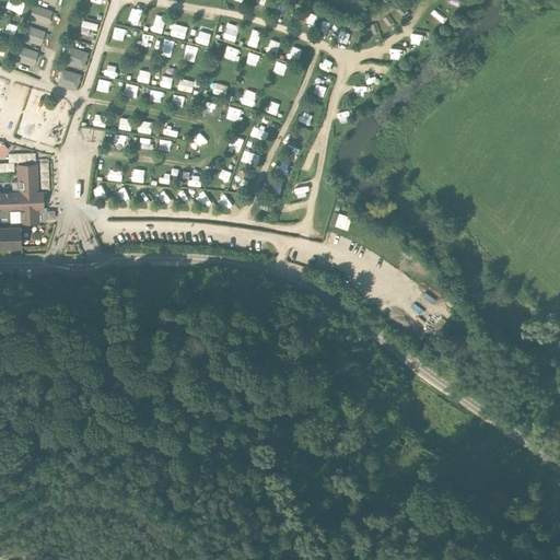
[(12,1),(10,10),(19,12),(21,3),(12,1)]
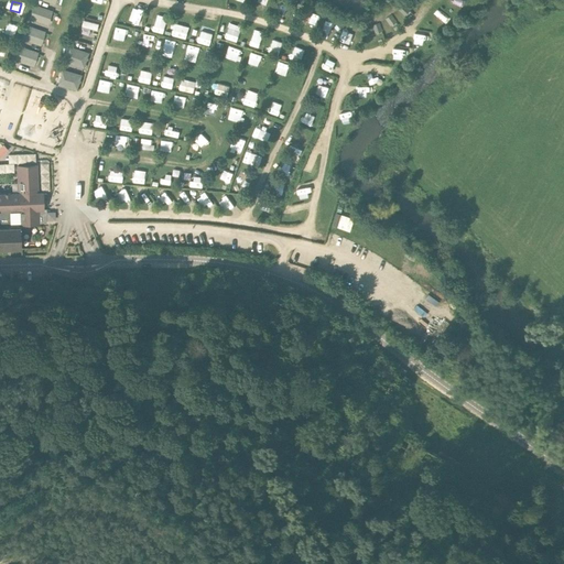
[(30,18),(50,23),(54,9),(35,3),(30,18)]
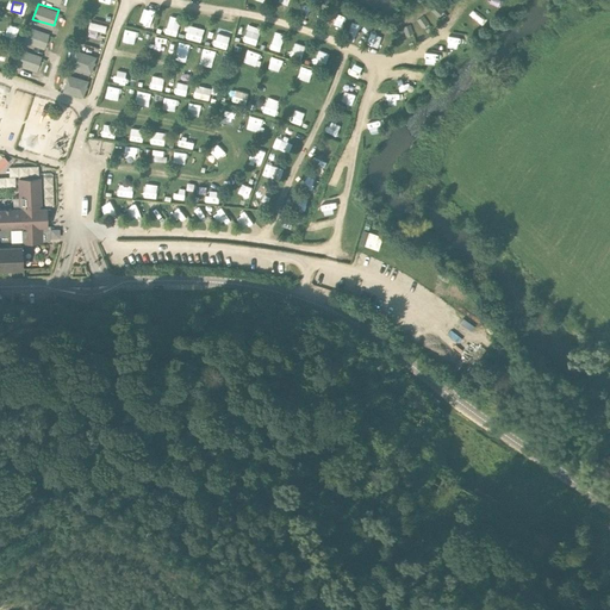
[(329,10),(325,26),(337,29),(340,12),(329,10)]
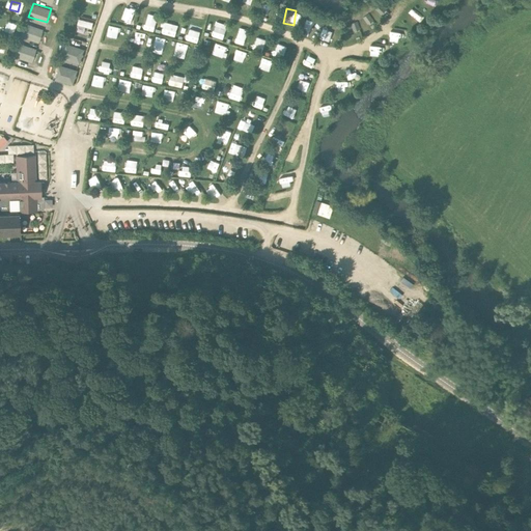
[(143,27),(155,30),(158,19),(146,16),(143,27)]
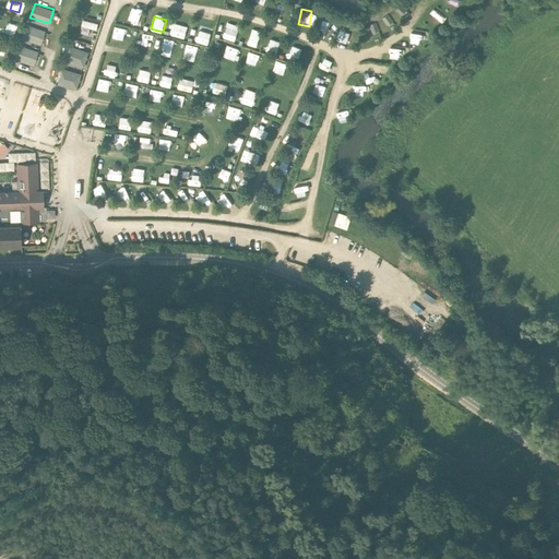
[(92,28),(98,30),(99,22),(84,19),(81,33),(91,34),(92,28)]
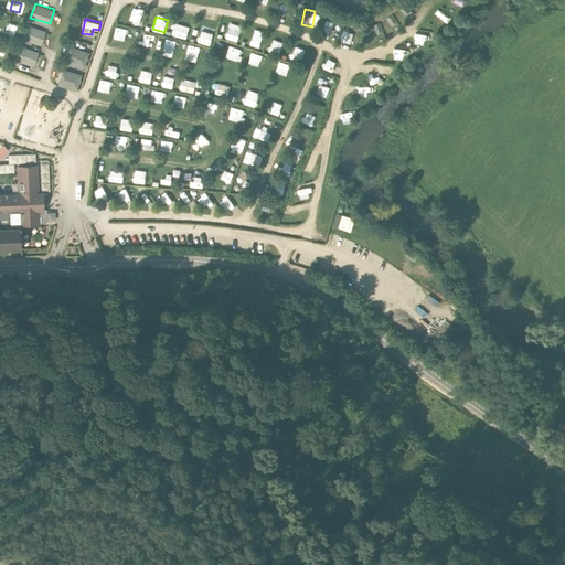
[(1,30),(11,33),(14,24),(4,21),(1,30)]
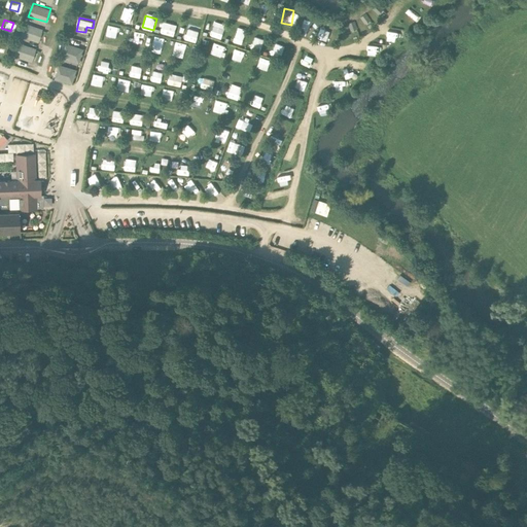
[(164,21),(161,32),(175,36),(178,24),(164,21)]
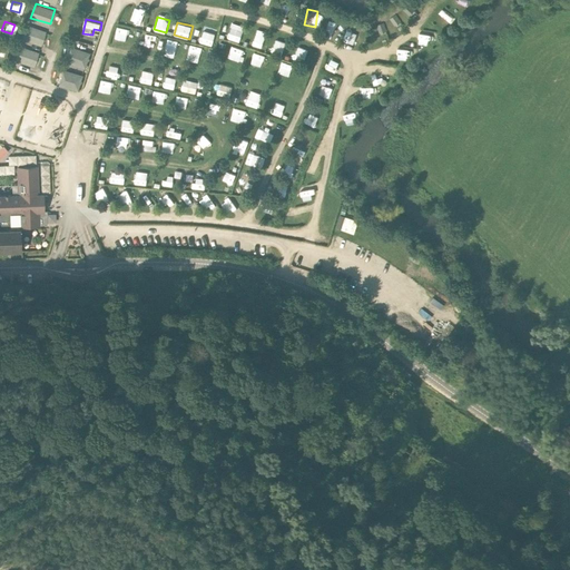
[(45,45),(48,30),(28,25),(23,39),(45,45)]
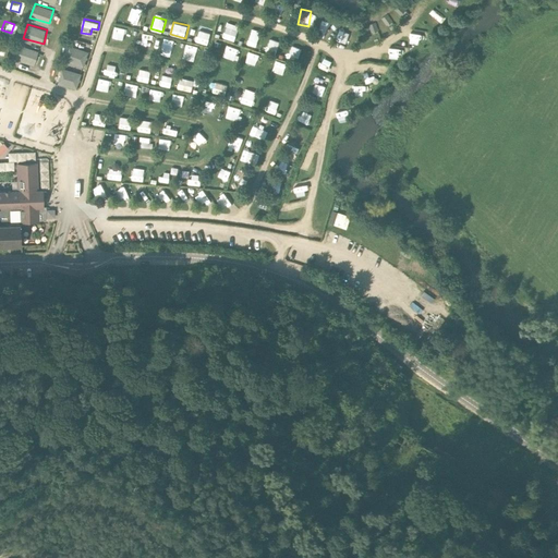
[(208,45),(214,28),(202,24),(196,40),(208,45)]
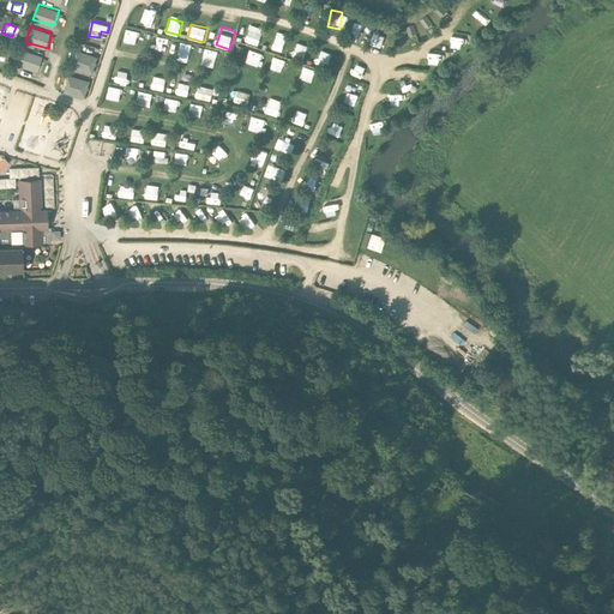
[(125,40),(138,42),(142,31),(128,28),(125,40)]
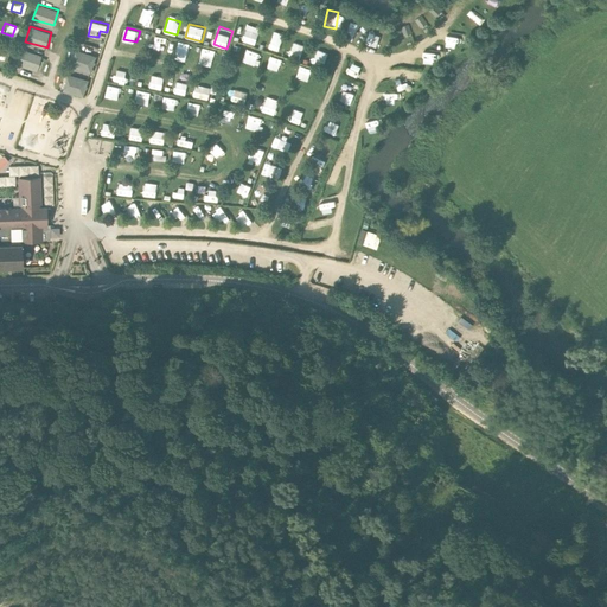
[(256,44),(261,32),(248,29),(244,40),(256,44)]
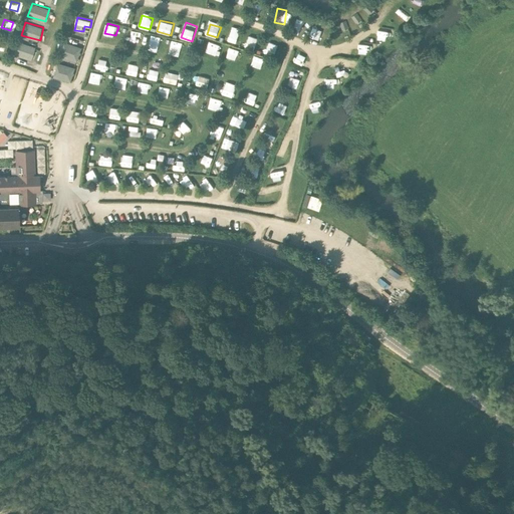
[(233,25),(229,40),(237,43),(242,28),(233,25)]
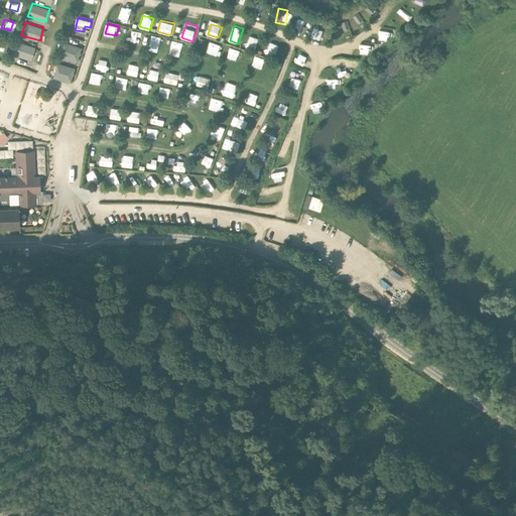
[(128,39),(138,42),(141,32),(131,28),(128,39)]
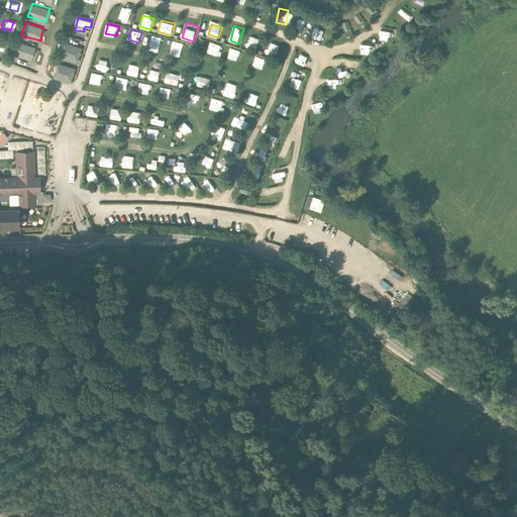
[(152,35),(150,45),(161,47),(163,36),(152,35)]
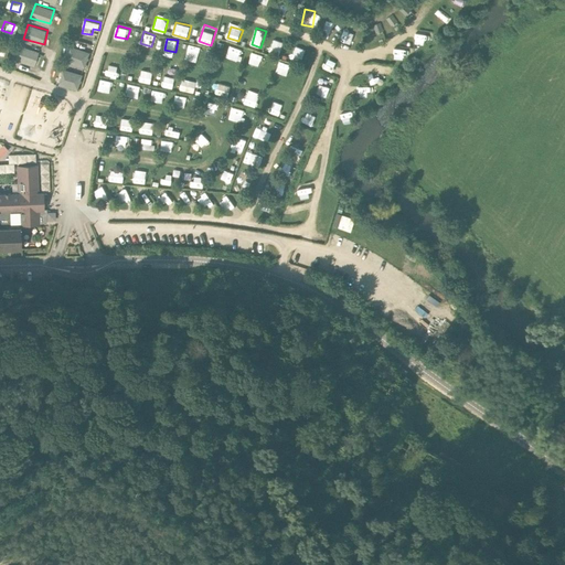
[(275,41),(272,49),(281,53),(285,44),(275,41)]
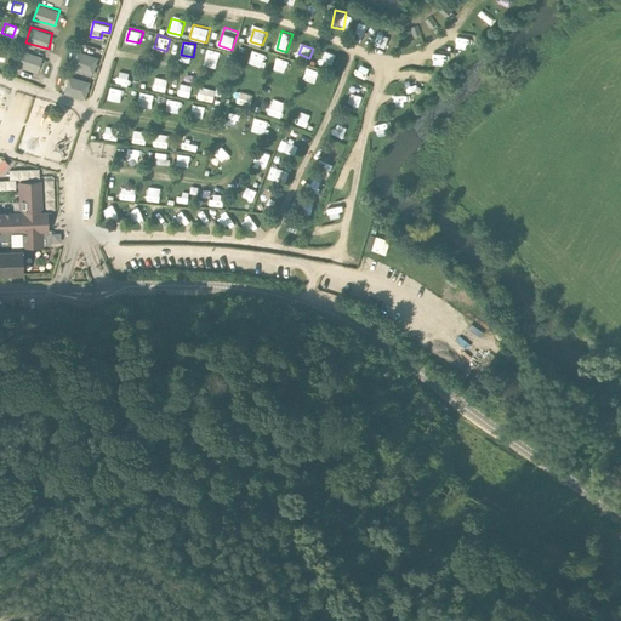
[(209,49),(205,64),(218,68),(222,51),(209,49)]
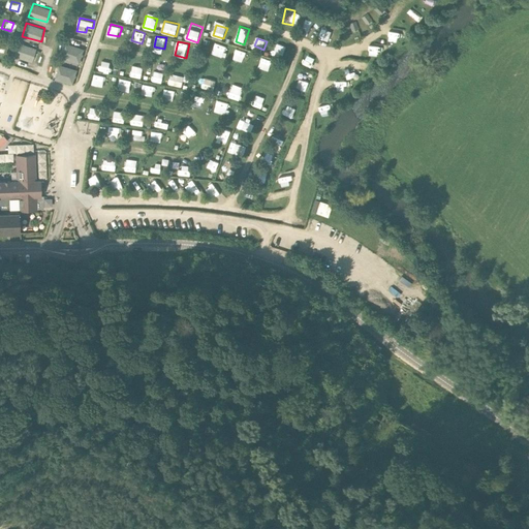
[(225,57),(228,47),(216,41),(212,53),(225,57)]
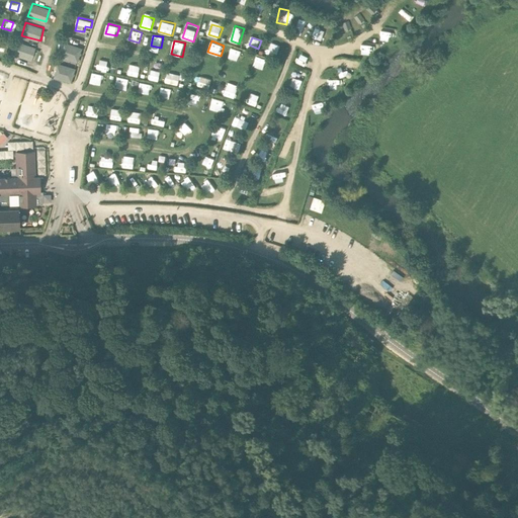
[(15,55),(32,60),(36,47),(19,41),(15,55)]
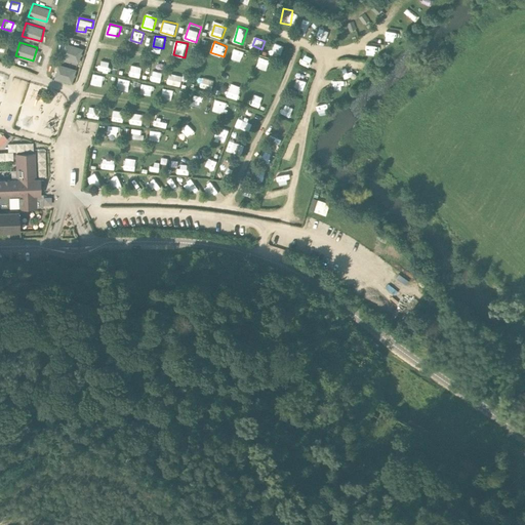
[(81,63),(85,48),(67,42),(62,55),(81,63)]
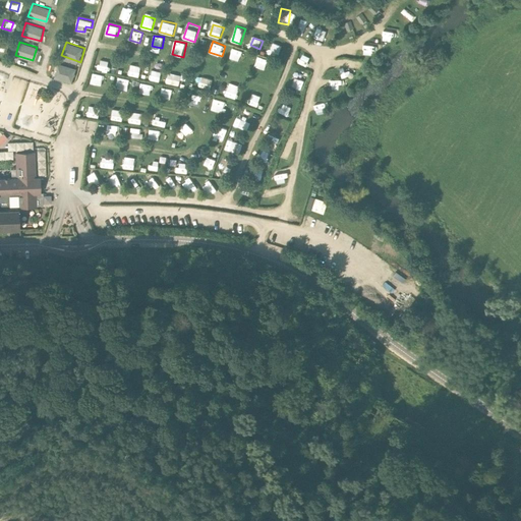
[(274,42),(272,50),(280,53),(283,45),(274,42)]
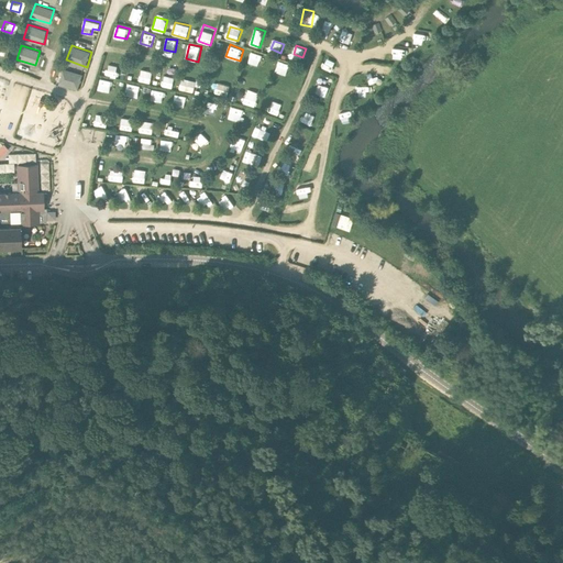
[(406,58),(407,47),(396,47),(395,58),(406,58)]
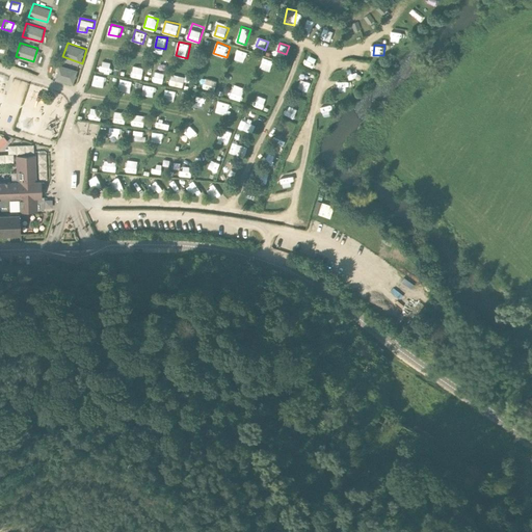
[(235,58),(245,61),(248,51),(238,48),(235,58)]
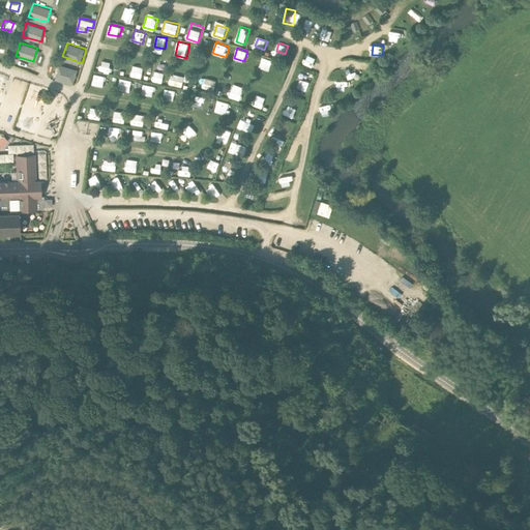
[(270,70),(274,60),(263,56),(260,66),(270,70)]
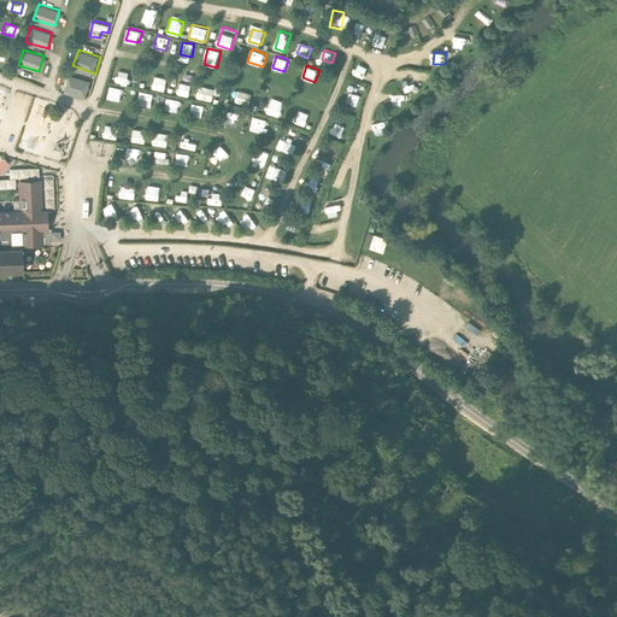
[(118,81),(129,83),(130,72),(119,70),(118,81)]
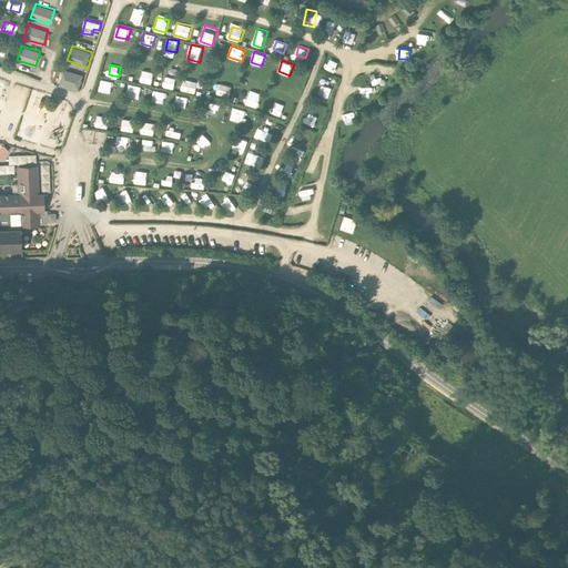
[(80,90),(84,74),(64,68),(60,84),(80,90)]
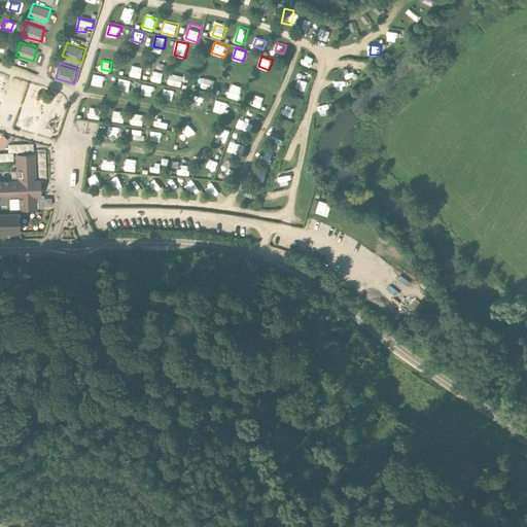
[(343,72),(353,73),(353,64),(343,63),(343,72)]
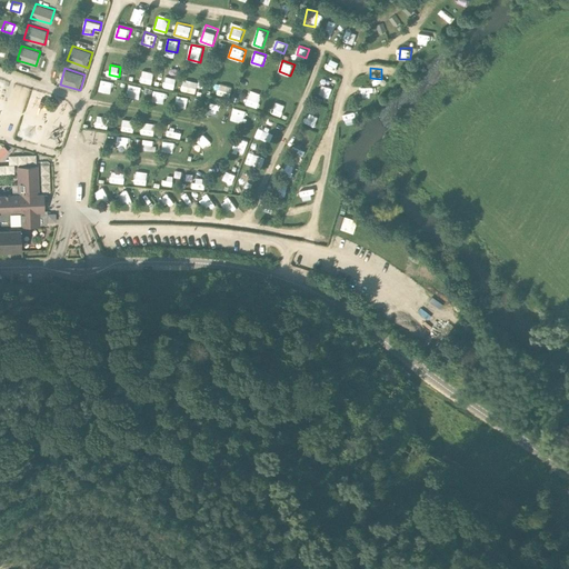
[(142,81),(153,83),(155,71),(143,70),(142,81)]
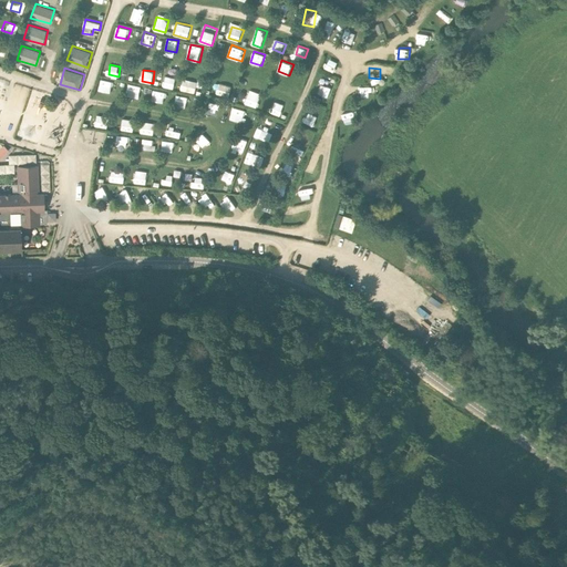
[(164,86),(174,88),(176,78),(166,76),(164,86)]
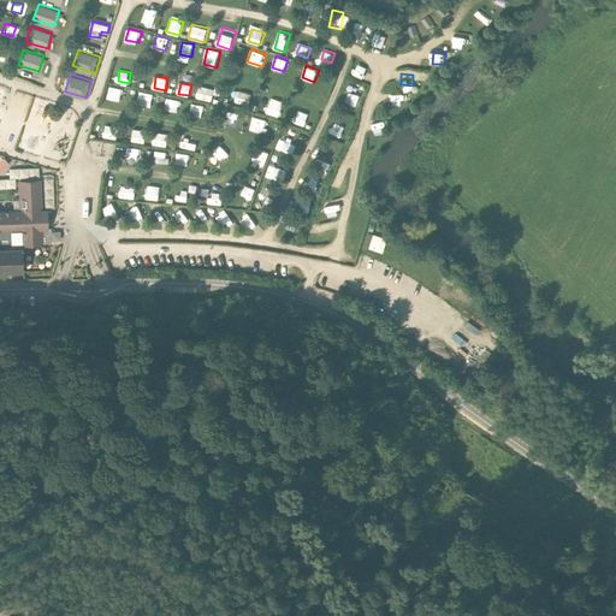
[(112,98),(123,100),(125,88),(114,86),(112,98)]
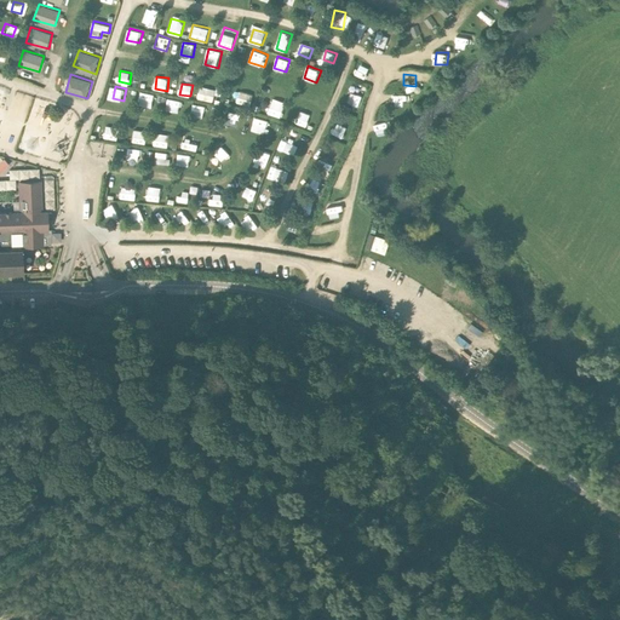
[(214,101),(216,93),(223,95),(224,87),(218,86),(217,89),(201,86),(199,99),(214,101)]
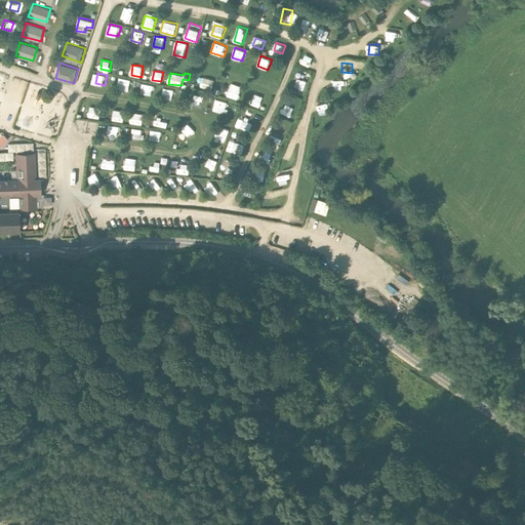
[(121,77),(118,88),(129,91),(132,79),(121,77)]
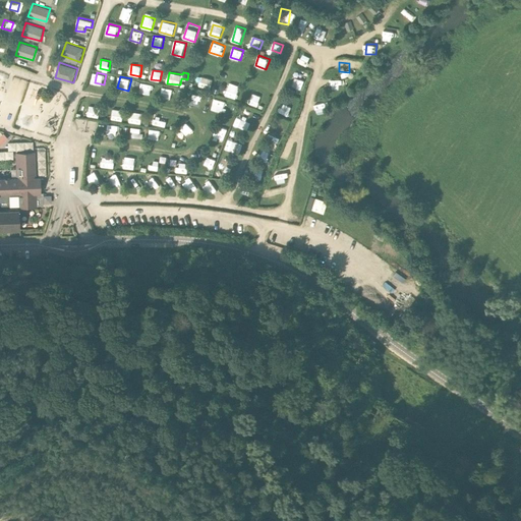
[(203,76),(201,85),(213,88),(214,77),(203,76)]
